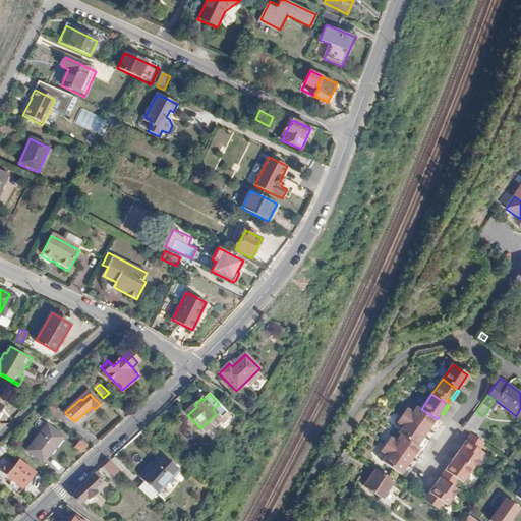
[(45,412),(58,419),(62,413),(48,405),(45,412)]
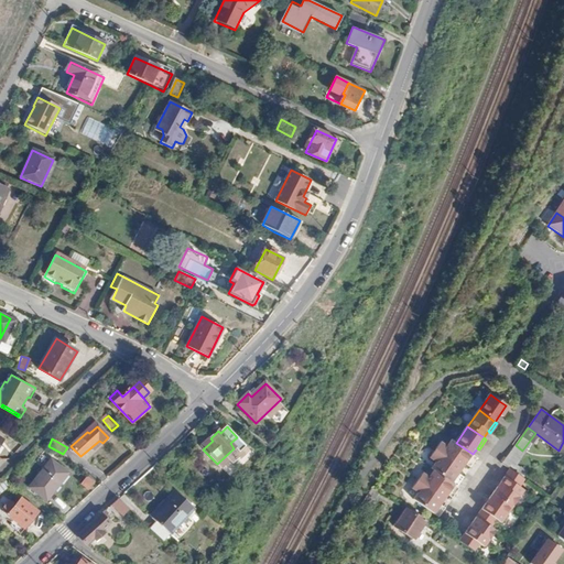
[(445,446),(441,454),(457,465),(461,461),(466,464),(470,467),(477,457),(475,456),(473,454),(456,443),(451,451),(445,446)]
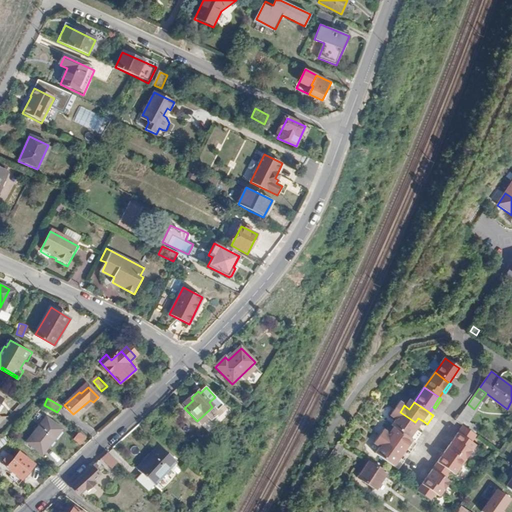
[(468,404),(456,420),(463,425),(466,420),(474,409),(468,404)]
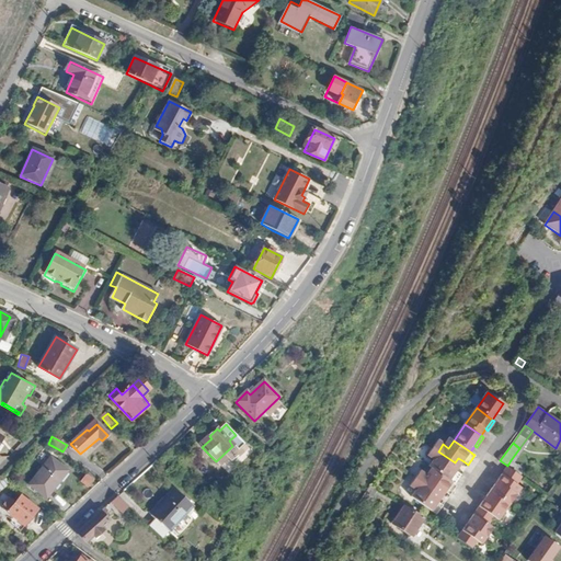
[(432,459),(437,464),(434,469),(437,472),(455,484),(461,474),(456,471),(450,468),(455,462),(438,451),(432,459)]
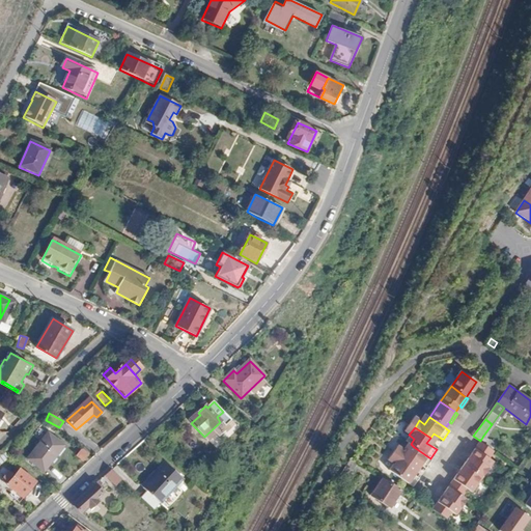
[(47,431),(25,458),(43,472),(64,446),(47,431)]
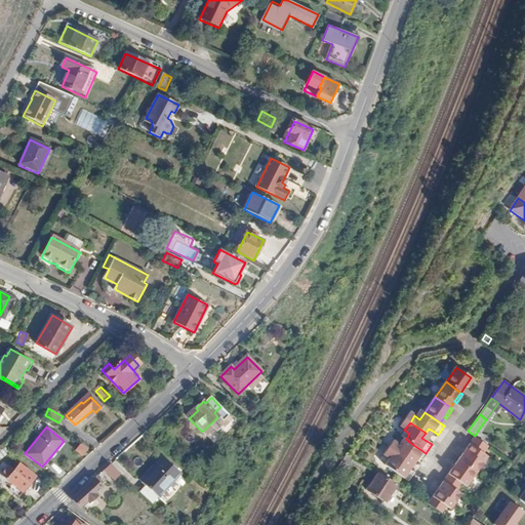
[(475,436),(487,445),(491,439),(478,431),(475,436)]
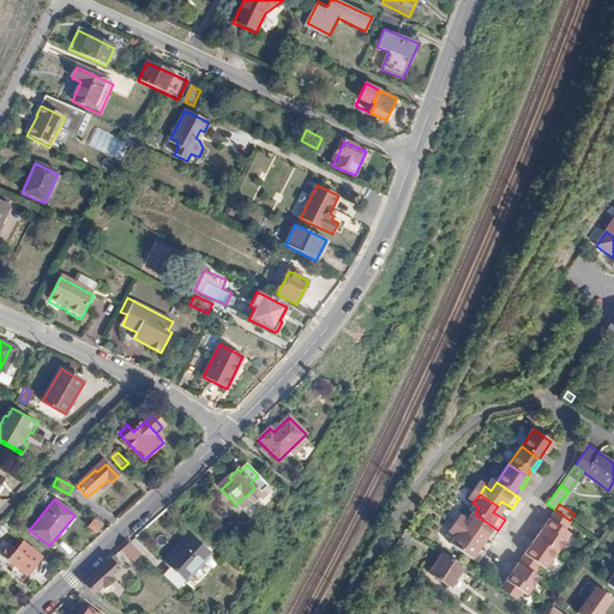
[(551,518),(567,529),(573,522),(570,521),(555,510),(551,518)]
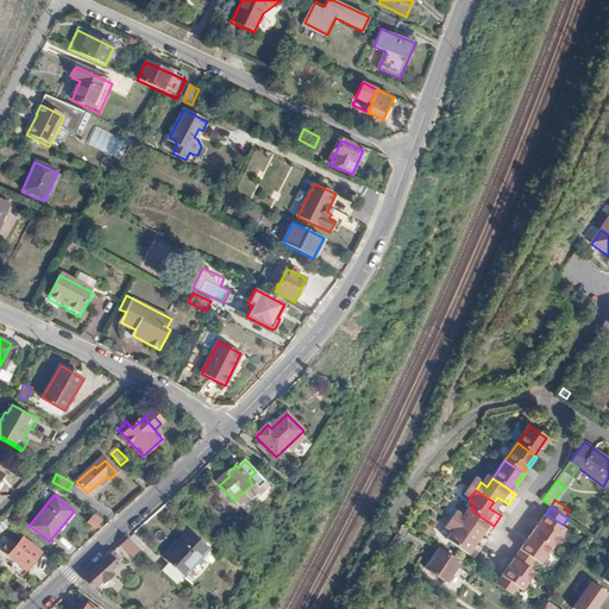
[(457,523),(475,535),(479,529),(485,533),(490,537),(497,528),(494,526),(475,513),(469,520),(463,515),(457,523)]
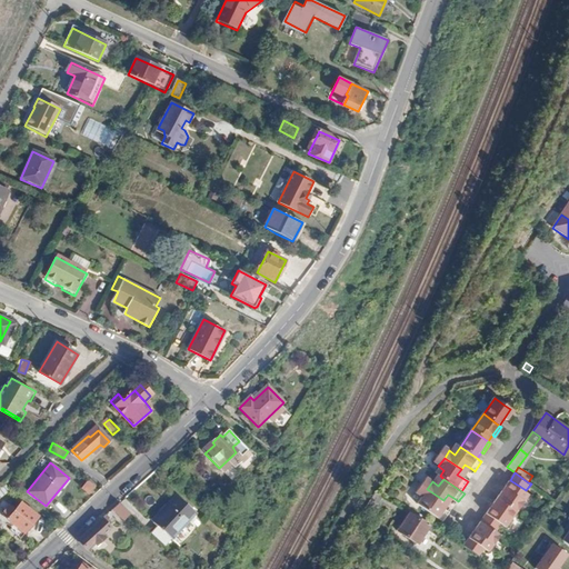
[(510,480),(498,497),(518,511),(531,493),(526,490),(510,480)]
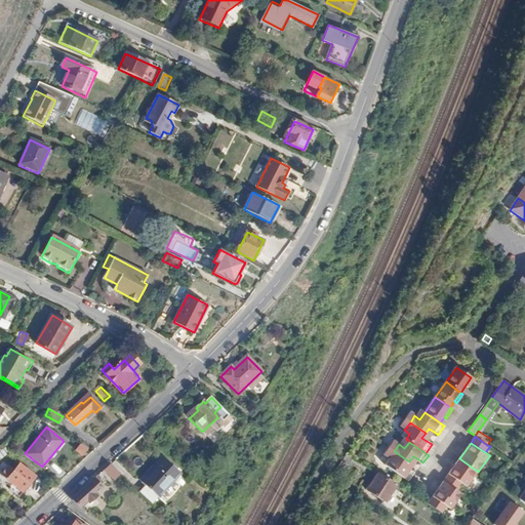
[(74,450),(81,455),(85,449),(79,444),(74,450)]
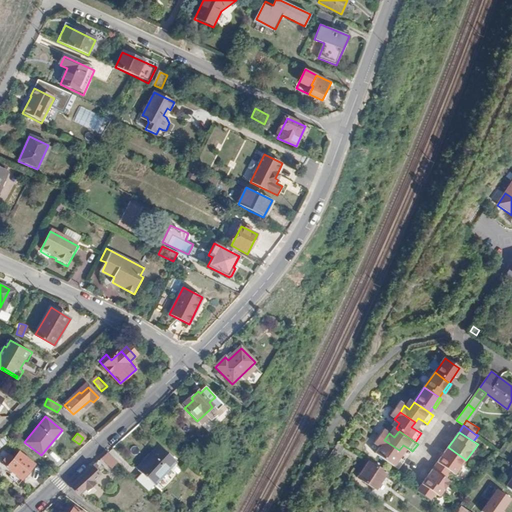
[(4,436),(0,439),(0,447),(8,441),(4,436)]
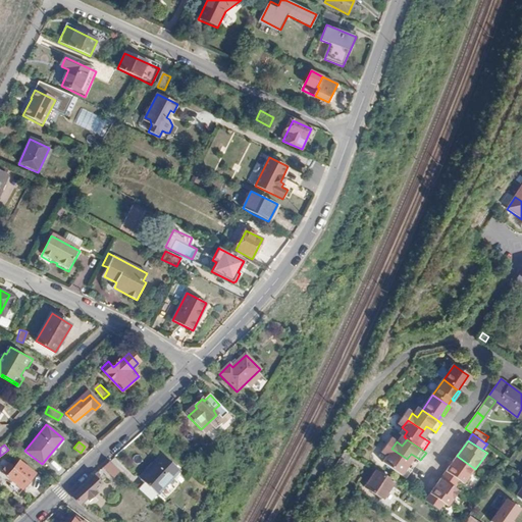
[(393,460),(388,466),(408,478),(414,470),(409,467),(404,464),(407,459),(392,449),(386,456),(393,460)]
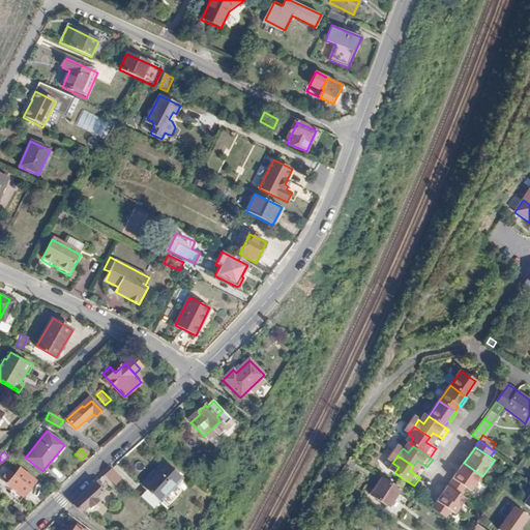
[(413,466),(418,470),(422,464),(417,461),(413,466)]
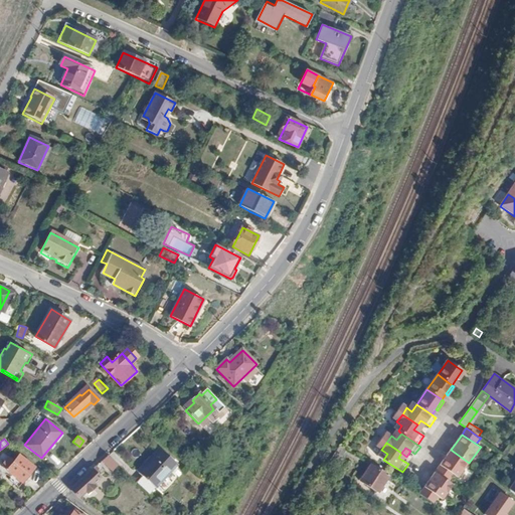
[(153,461),(146,468),(145,467),(139,474),(143,478),(137,483),(148,494),(154,488),(154,489),(177,466),(160,450),(151,459),(153,461)]
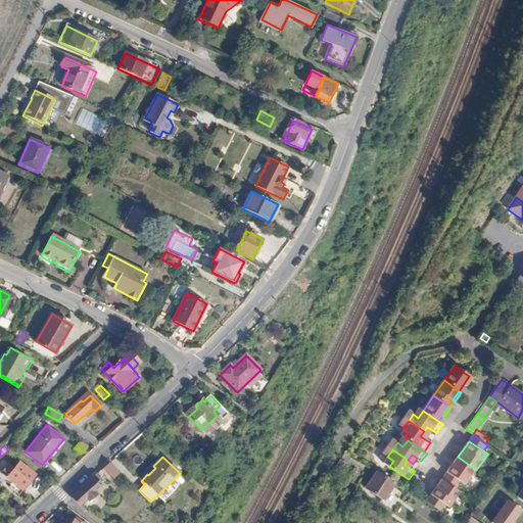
[(458,457),(447,471),(462,481),(466,484),(476,470),(458,457)]
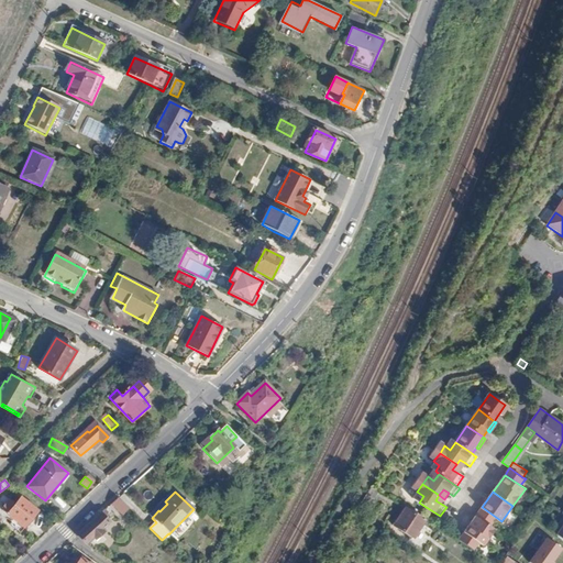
[(10,500),(3,508),(9,514),(8,515),(24,528),(39,511),(21,497),(15,505),(10,500)]
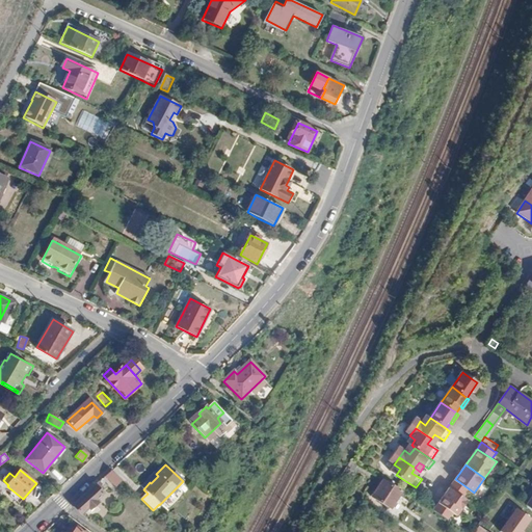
[(111,471),(74,505),(83,515),(97,503),(96,500),(102,494),(102,491),(110,483),(114,487),(122,481),(111,471)]
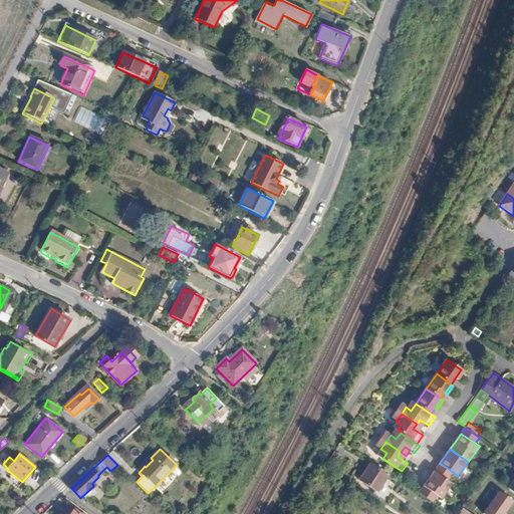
[(435,471),(449,480),(454,473),(440,463),(435,471)]
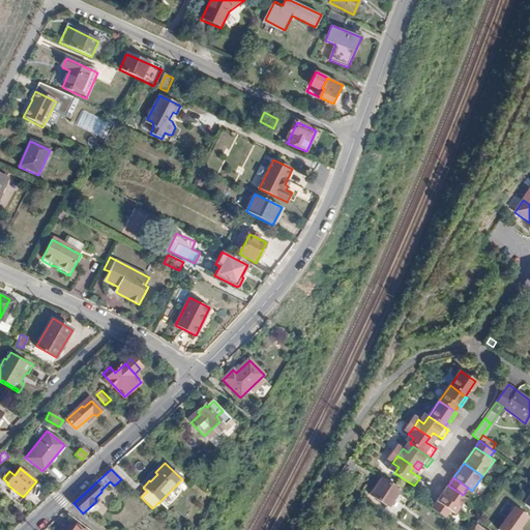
[(381,479),(371,496),(389,506),(400,491),(381,479)]
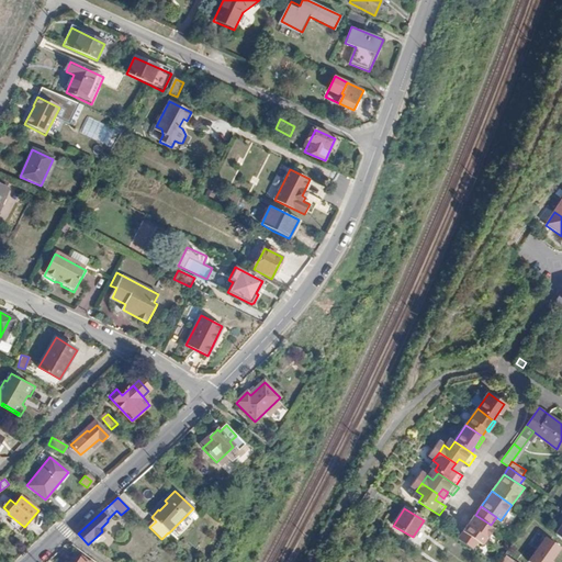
[(475,515),(464,530),(479,541),(483,543),(494,528),(491,525),(475,515)]
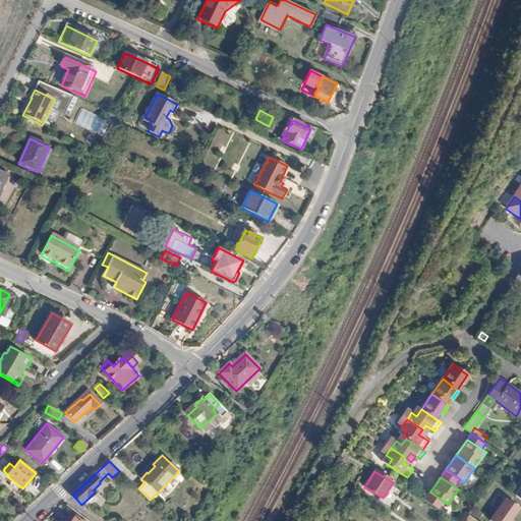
[(425,500),(440,509),(444,502),(430,491),(425,500)]
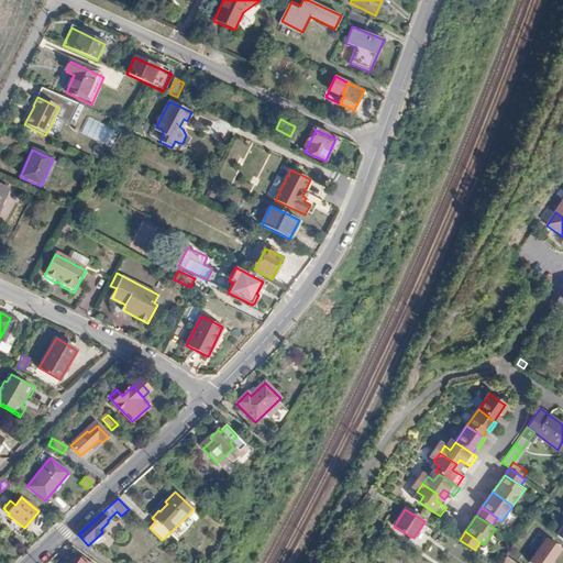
[(551,562),(561,549),(547,539),(528,562),(551,562)]
